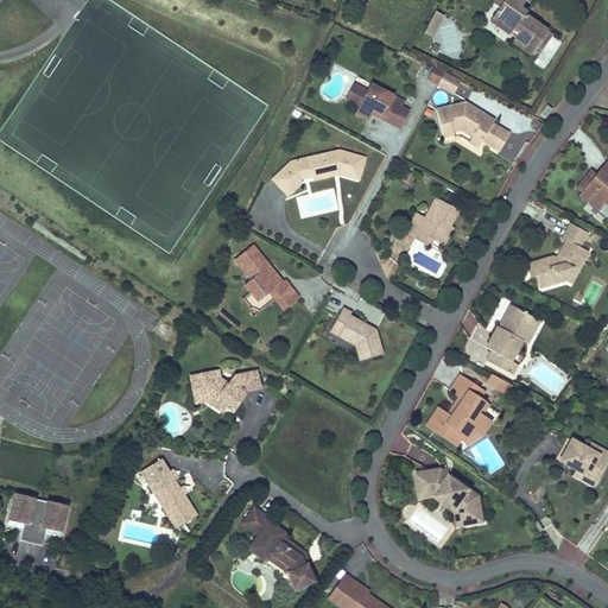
[(525,0),(501,0),(498,6),(492,16),(518,33),(515,38),(533,50),(546,30),(518,11),(525,0)]
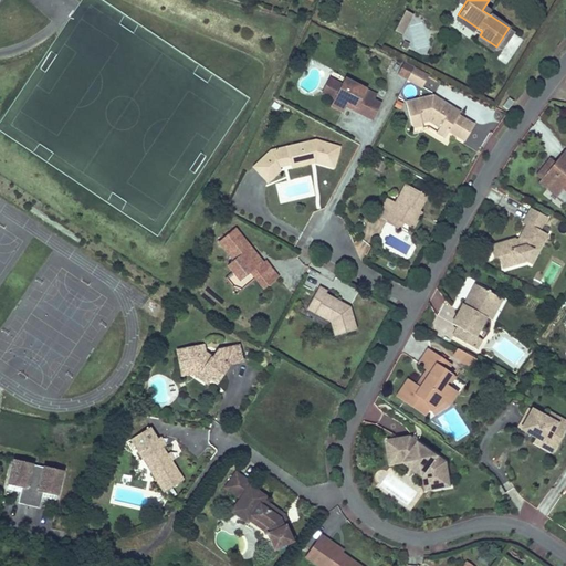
[(413,14),(405,9),(394,30),(402,34),(413,14)]
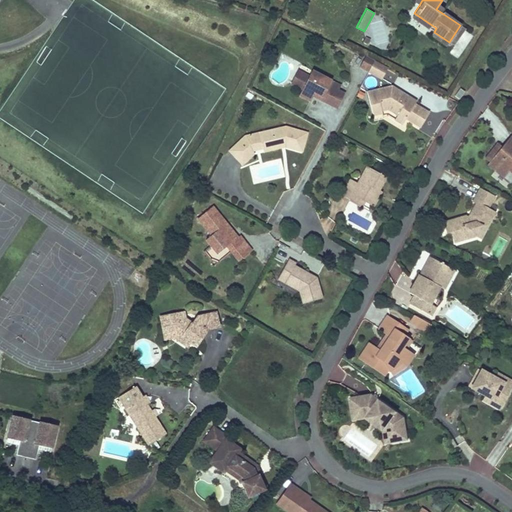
[(411,17),(434,32),(436,28),(414,13),(411,17)]
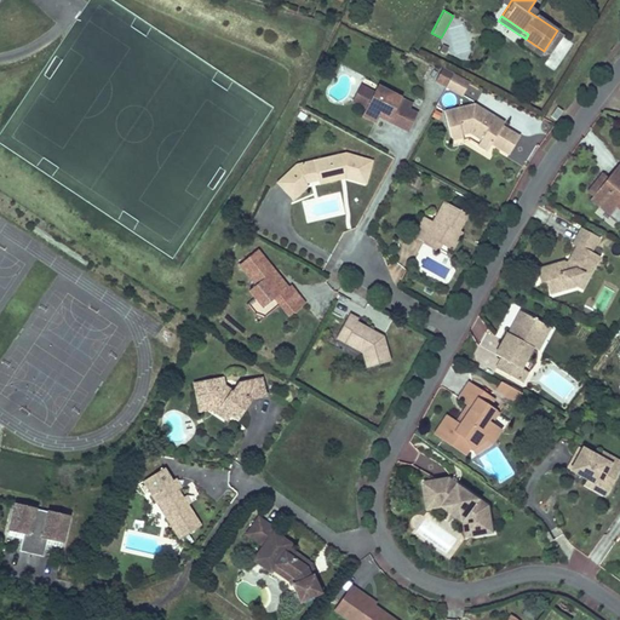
[(540,55),(544,51),(526,39),(522,42),(540,55)]
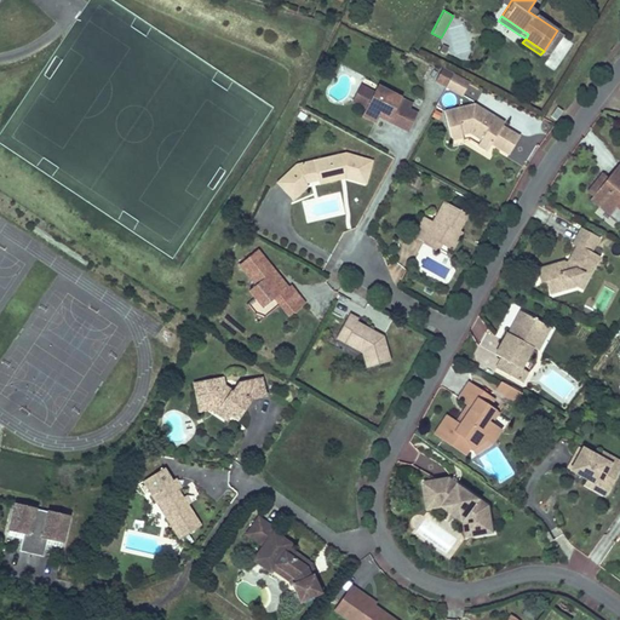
[(435,87),(446,92),(451,81),(440,76),(435,87)]
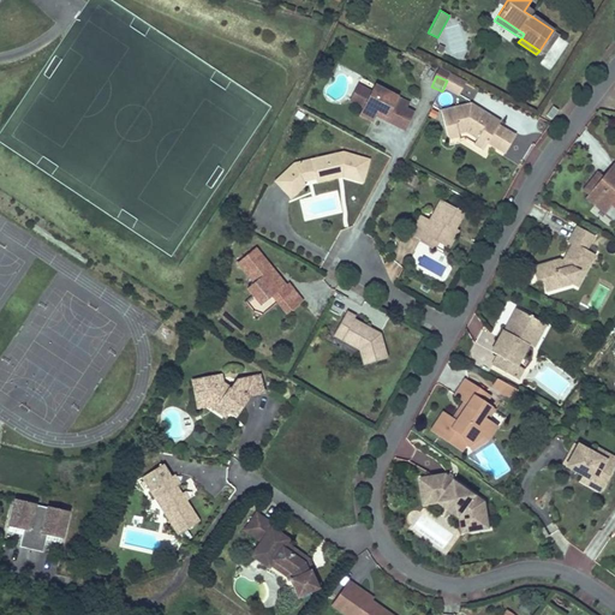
[(442,91),(459,99),(466,85),(449,78),(447,81),(442,91)]
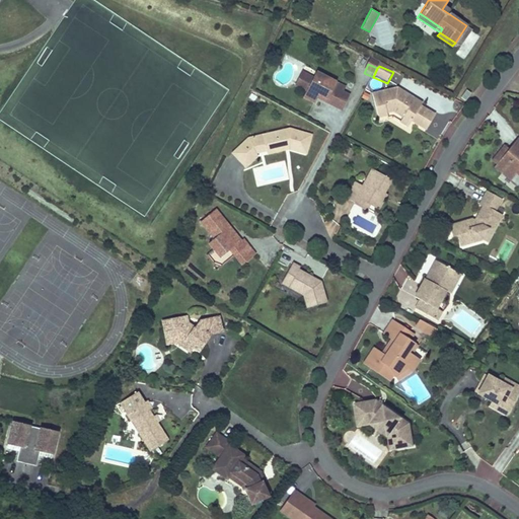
[(294,89),(305,95),(311,83),(300,77),(294,89)]
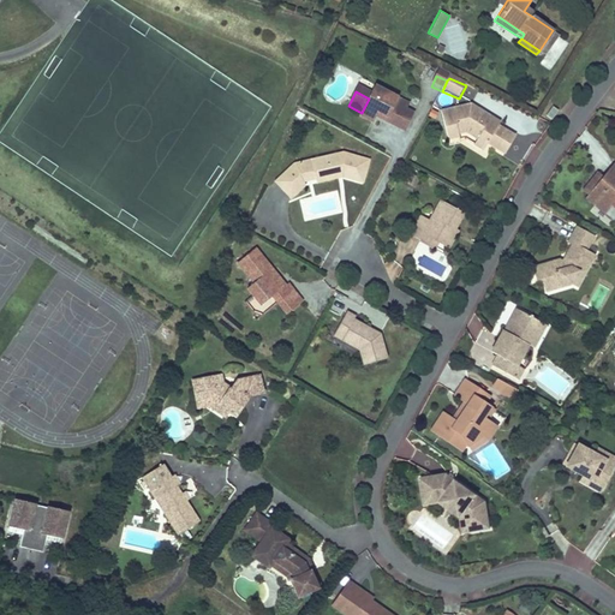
[(404,133),(412,118),(394,108),(396,103),(374,91),(369,99),(362,113),(357,121),(370,127),(375,120),(378,113),(388,118),(386,124),(404,133)]
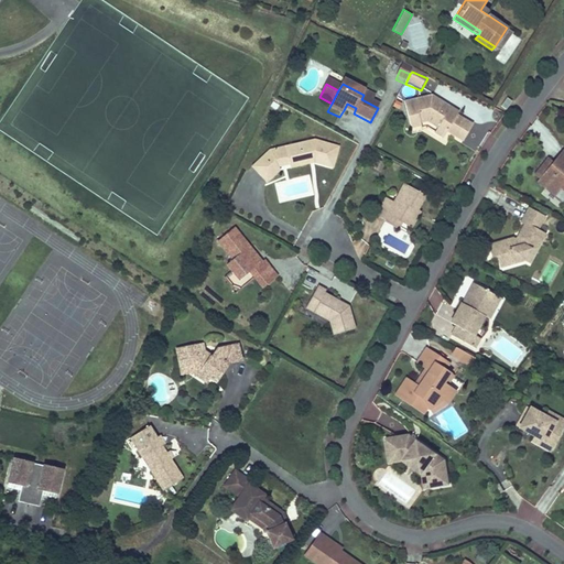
[(467,141),(475,126),(458,117),(444,109),(446,105),(432,97),(408,104),(414,130),(425,128),(426,125),(440,132),(444,127),(452,131),(452,133),(467,141)]
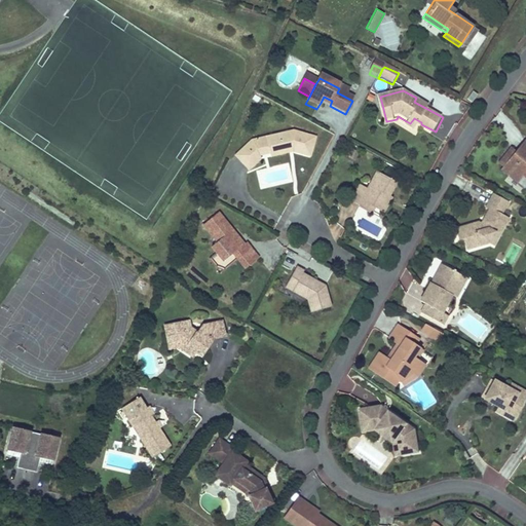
[(464,102),(468,105),(475,98),(471,95),(464,102)]
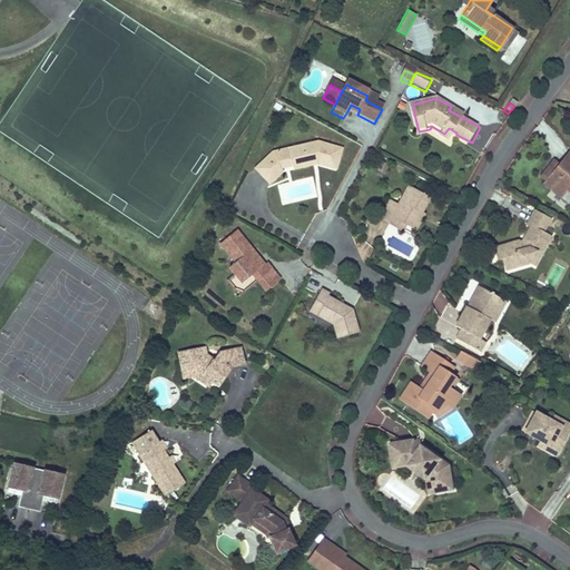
[(357,115),(360,109),(351,105),(347,111),(357,115)]
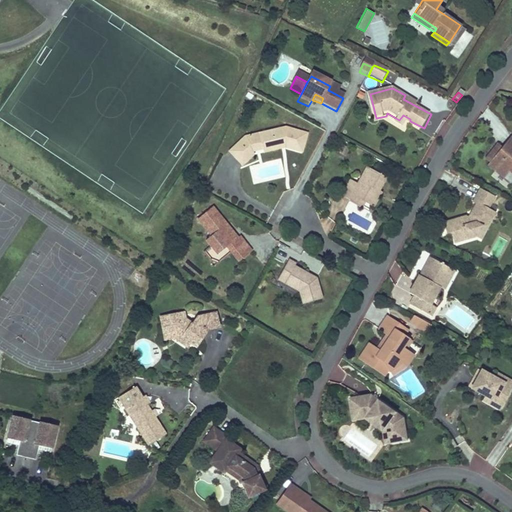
[(416,106),(418,102),(405,95),(403,99),(416,106)]
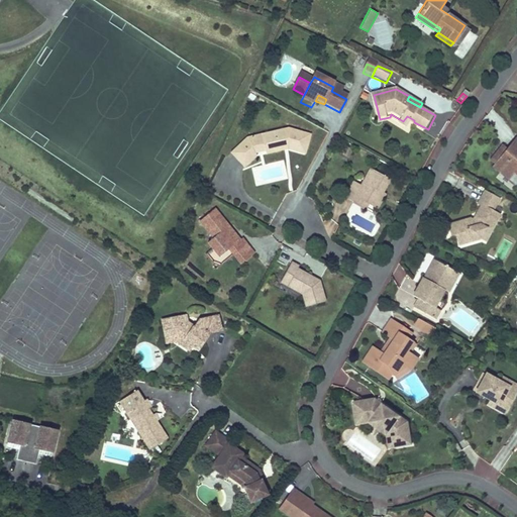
[(401,125),(410,130),(414,122),(414,120),(407,116),(403,121),(401,125)]
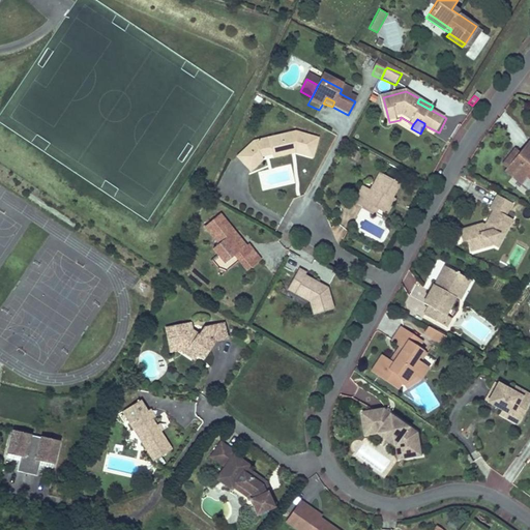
[(312,157),(318,138),(294,131),(267,138),(271,154),(293,149),(294,153),(312,157)]
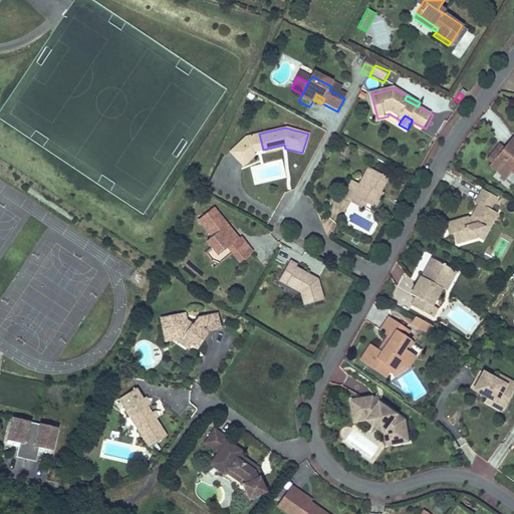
[(263,150),(259,134),(249,136),(254,156),(263,150)]
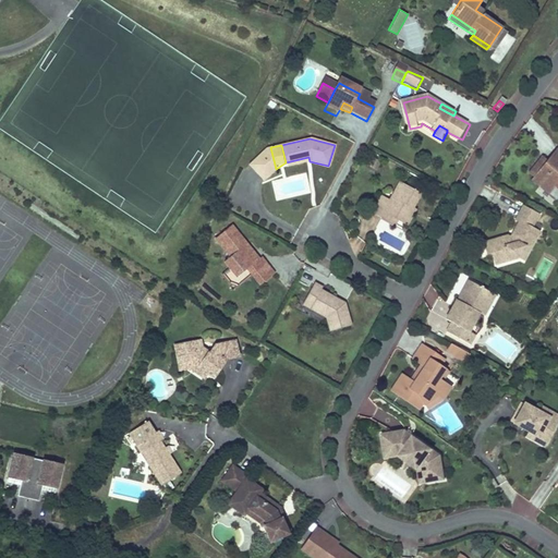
[(276,169),(270,147),(266,148),(247,165),(263,181),(276,169)]
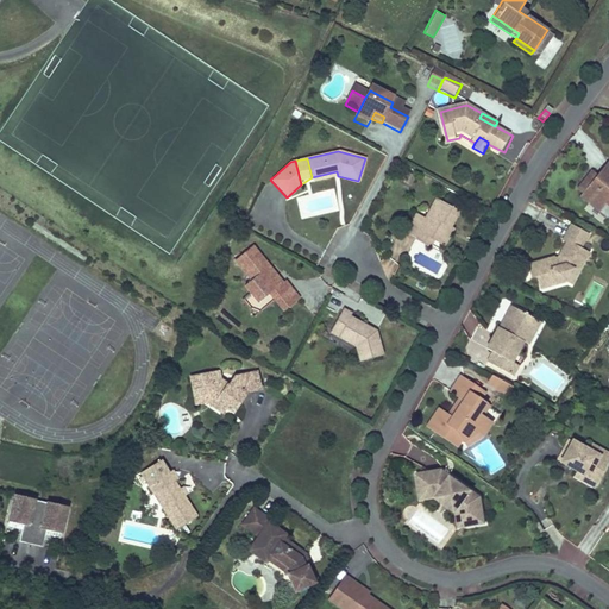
[(312,182),(338,176),(337,171),(312,177),(312,182)]
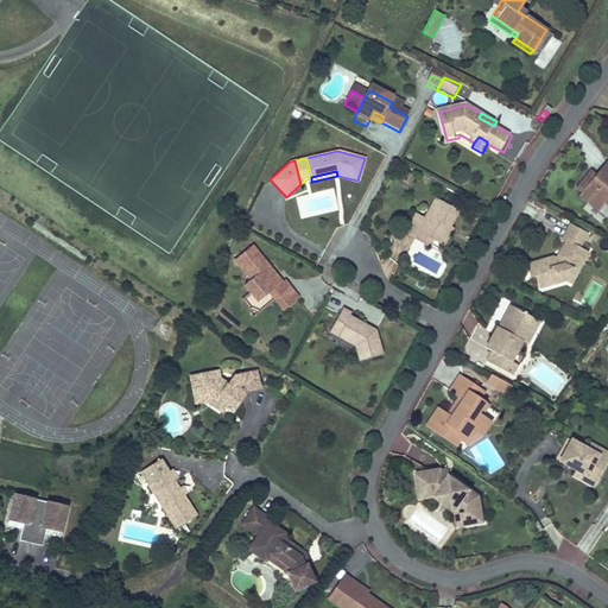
[(607,208),(607,178),(599,171),(593,178),(584,188),(581,184),(575,191),(580,195),(577,198),(595,211),(602,203),(607,208)]
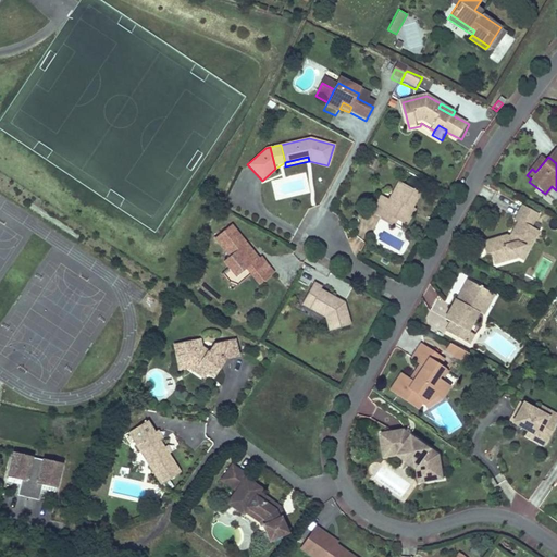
[(532,169),(535,172),(543,163),(540,160),(532,169)]
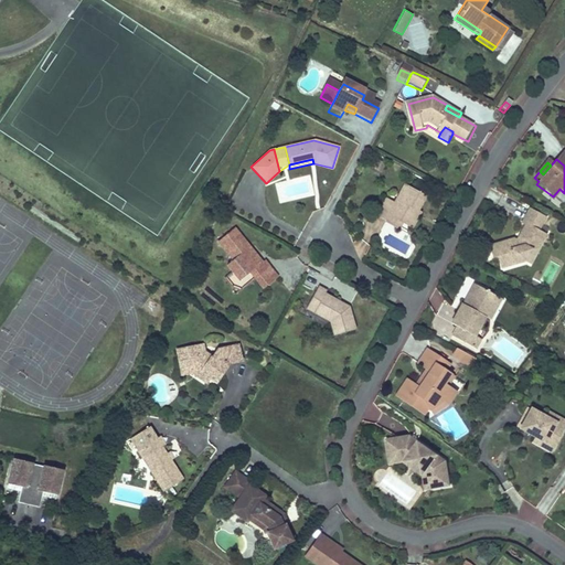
[(413,210),(416,212),(424,196),(402,184),(393,203),(384,198),(374,215),(386,222),(388,217),(401,223),(405,226),(413,210)]
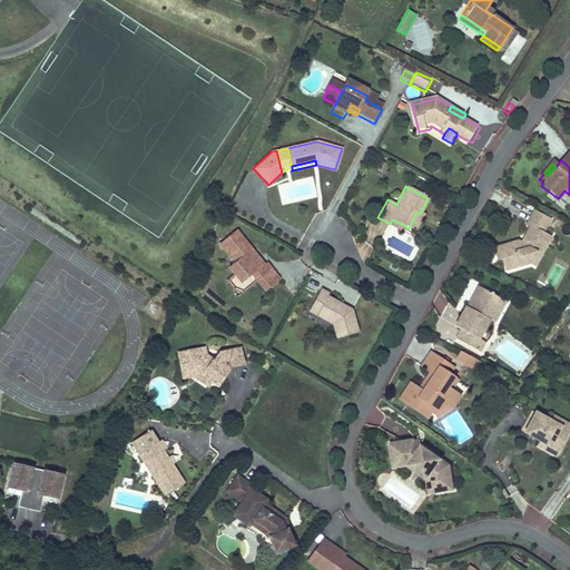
[(409,228),(414,231),(422,215),(420,214),(416,212),(409,228)]
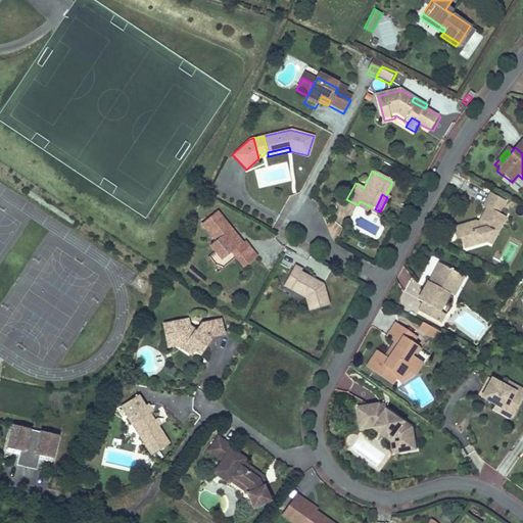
[(496,229),(502,219),(493,215),(502,201),(485,194),(480,204),(483,205),(476,218),(449,229),(455,240),(458,239),(461,245),(471,241),(473,245),(484,241),(490,227),(496,229)]
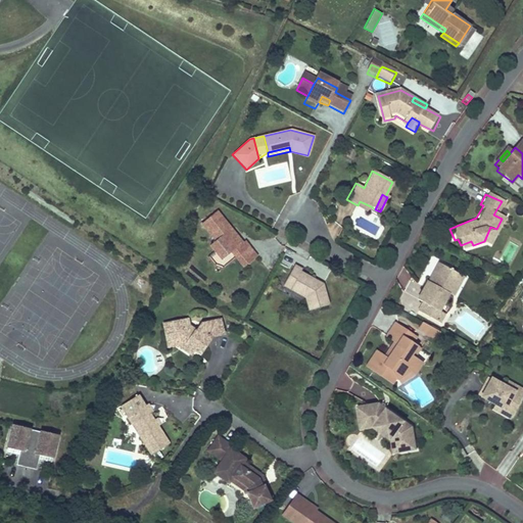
[(367,214),(371,206),(360,201),(358,205),(357,207),(367,214)]
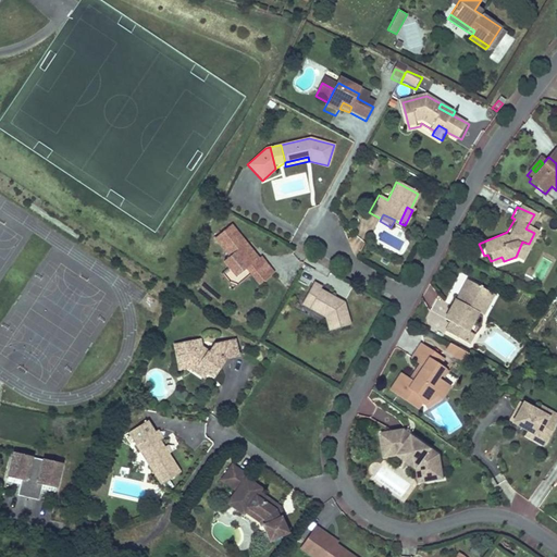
[(238,246),(243,243),(229,224),(213,235),(229,256),(223,259),(235,275),(247,267),(259,284),(271,275),(258,258),(255,260),(251,262),(238,246)]
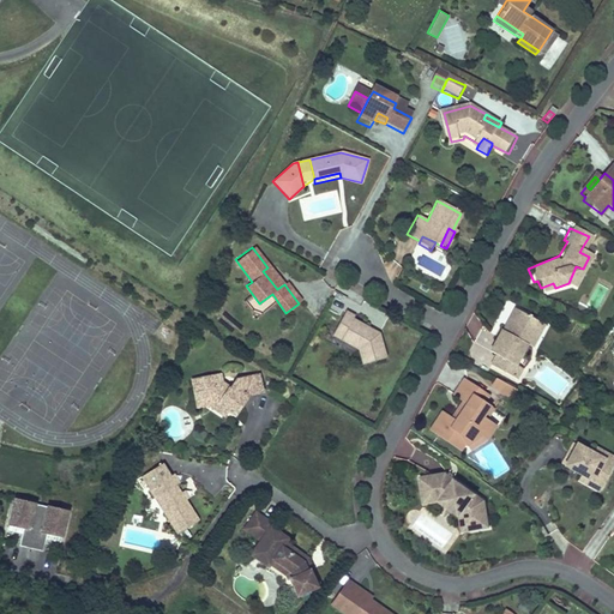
[(569,283),(573,286),(583,269),(576,266),(569,283)]
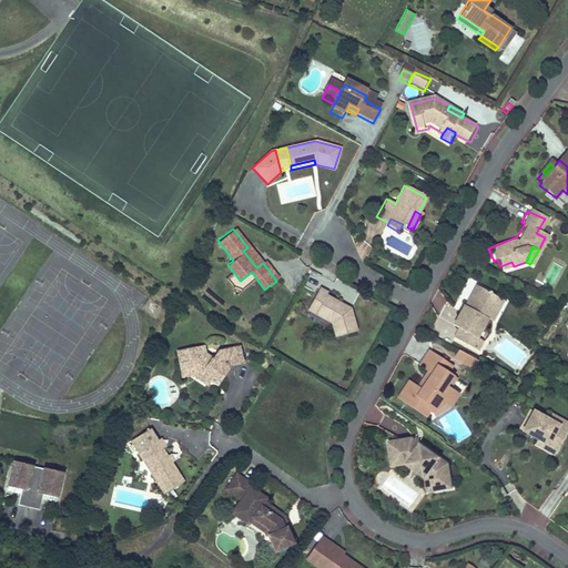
[(256,267),(260,265),(247,247),(243,251),(256,267)]
